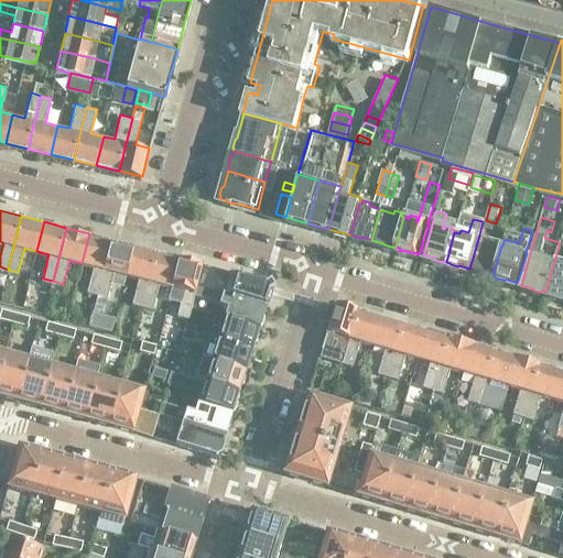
[(89,233),(82,263),(94,266),(87,291),(98,293),(112,239),(89,233)]
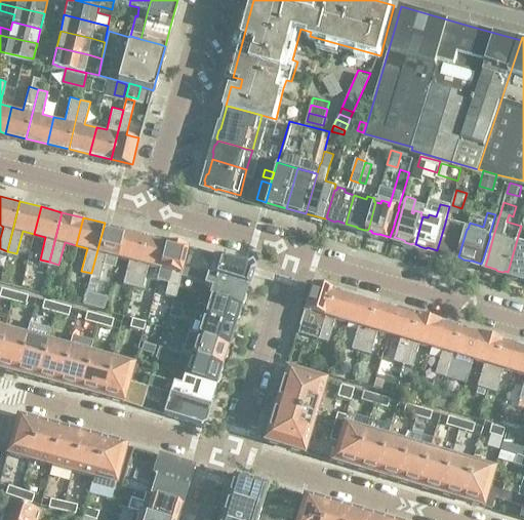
[(445,223),(437,250),(447,253),(449,254),(454,256),(456,255),(458,256),(467,229),(464,228),(465,226),(447,221),(446,223),(445,223)]
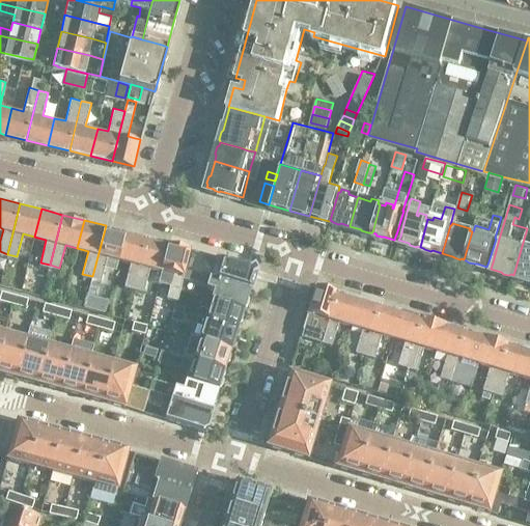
[(127,231),(106,225),(92,276),(102,279),(108,255),(119,258),(127,231)]
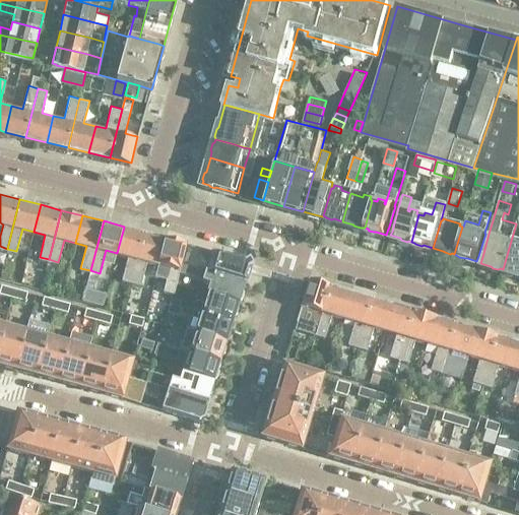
[(145,232),(124,227),(117,253),(128,256),(122,278),(132,281),(145,232)]
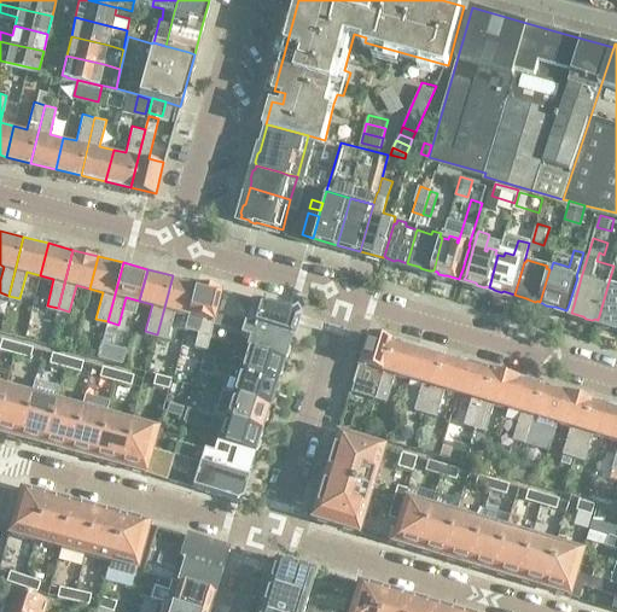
[(173,275),(157,334),(168,337),(175,310),(190,314),(198,281),(173,275)]
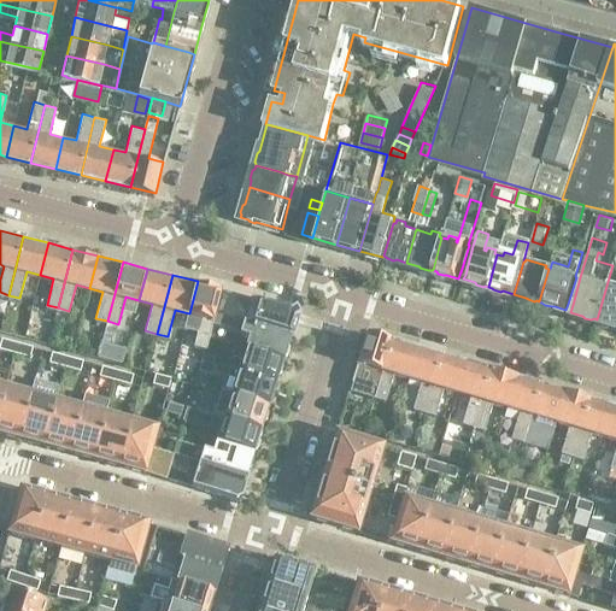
[(198,281),(189,313),(201,317),(194,344),(207,346),(213,319),(222,287),(198,281)]
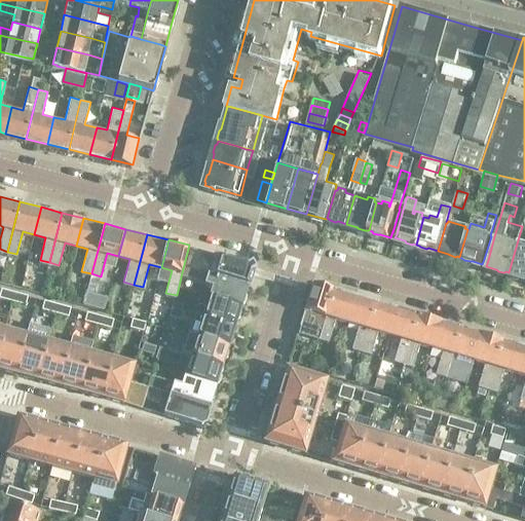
[(517,244),(509,272),(511,273),(512,275),(518,276),(521,275),(524,277),(524,243),(521,242),(520,245),(517,244)]
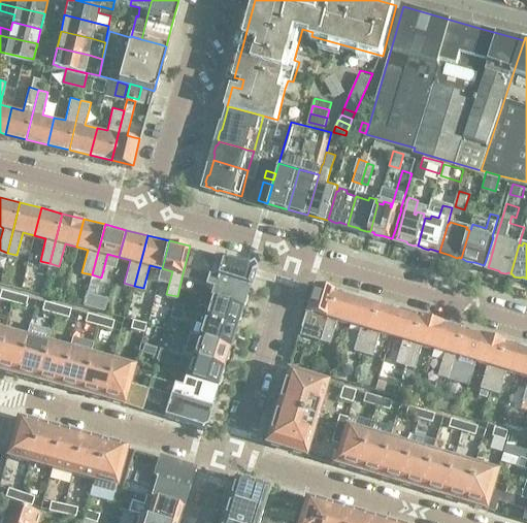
[(190,246),(185,265),(251,285),(257,268),(254,263),(190,246)]
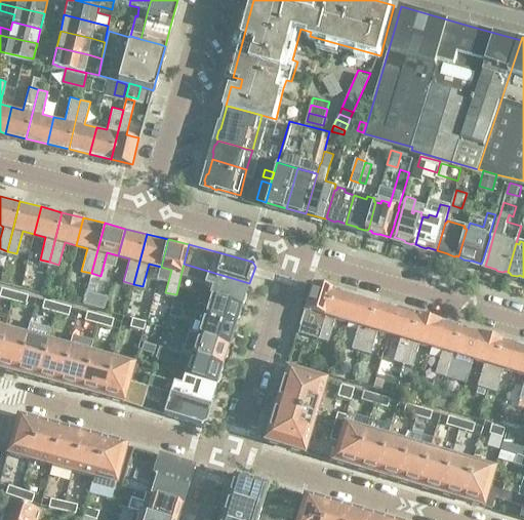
[(184,264),(182,275),(204,282),(212,284),(209,293),(241,303),(242,301),(244,300),(246,293),(245,291),(247,284),(249,285),(249,283),(184,264)]
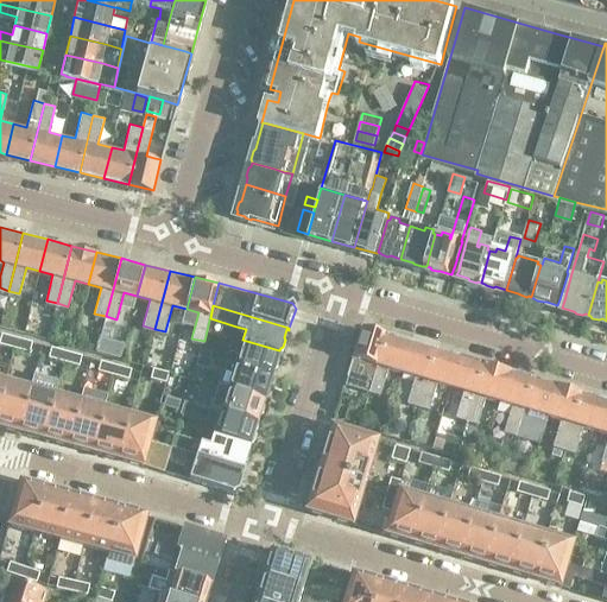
[(362,324),(353,355),(367,359),(359,386),(370,390),(378,362),(387,331),(362,324)]
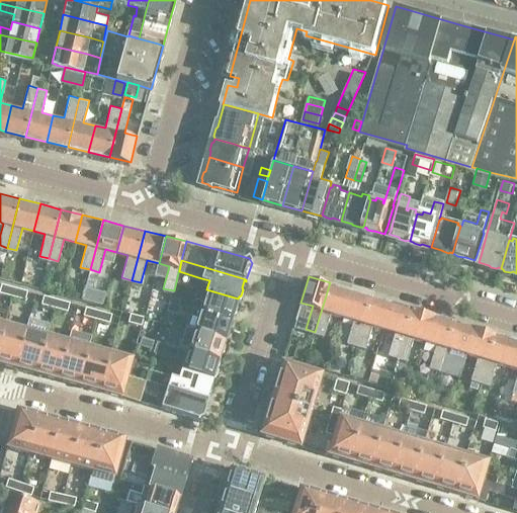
[(14,285),(1,281),(0,286),(0,290),(12,293),(14,285)]
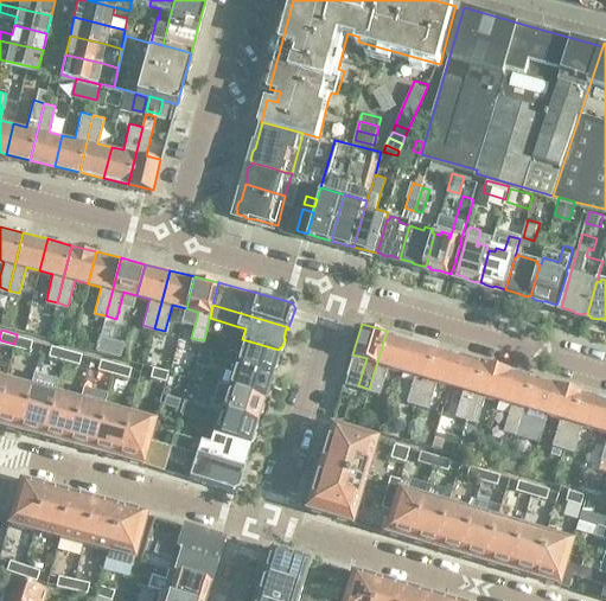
[(387,331),(377,362),(369,389),(381,392),(389,365),(401,369),(410,338),(387,331)]
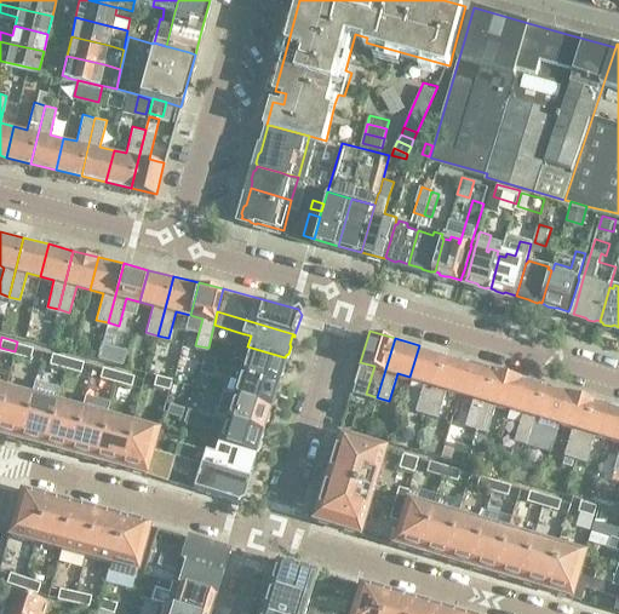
[(129,346),(103,340),(99,356),(125,362),(129,346)]
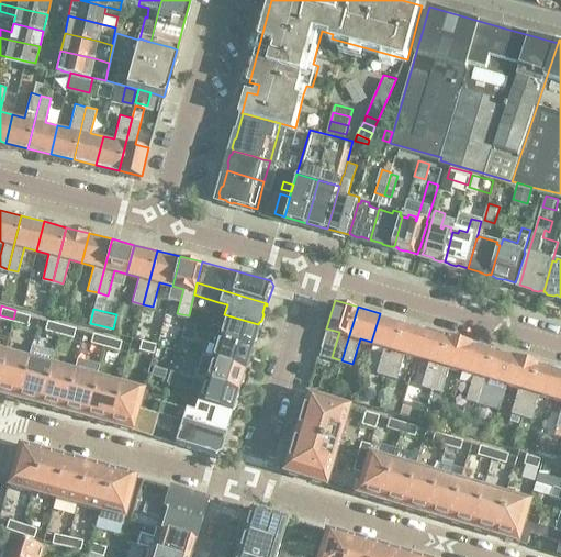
[(27,323),(30,313),(15,310),(13,319),(27,323)]
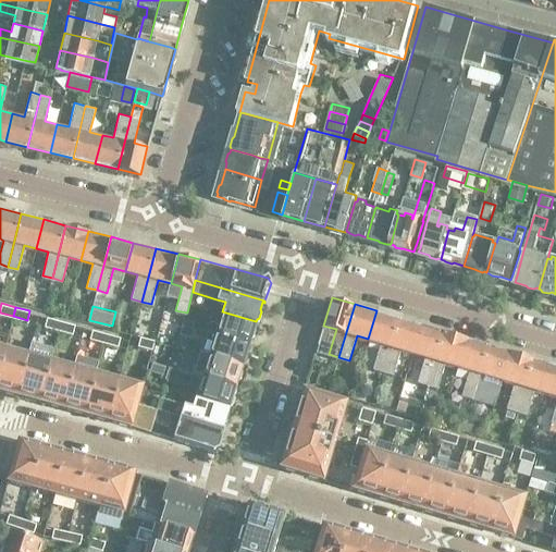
[(377,310),(368,339),(381,343),(371,375),(381,378),(383,370),(391,345),(399,317),(377,310)]
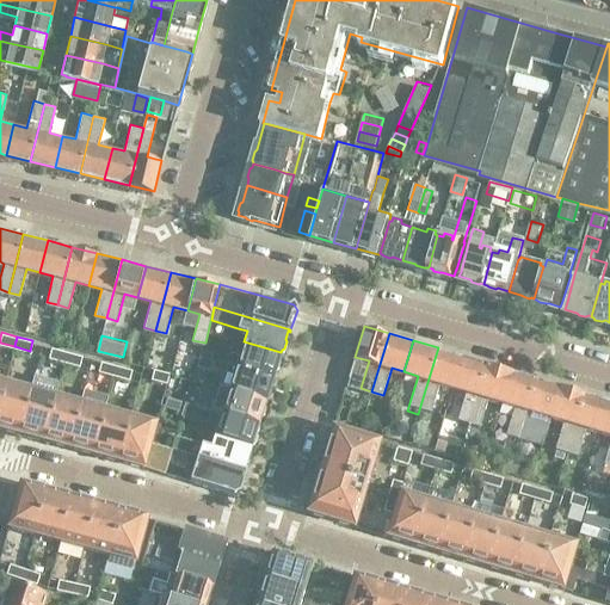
[(230,349),(227,360),(273,375),(276,366),(279,365),(282,359),(279,356),(281,352),(244,341),(240,351),(230,349)]
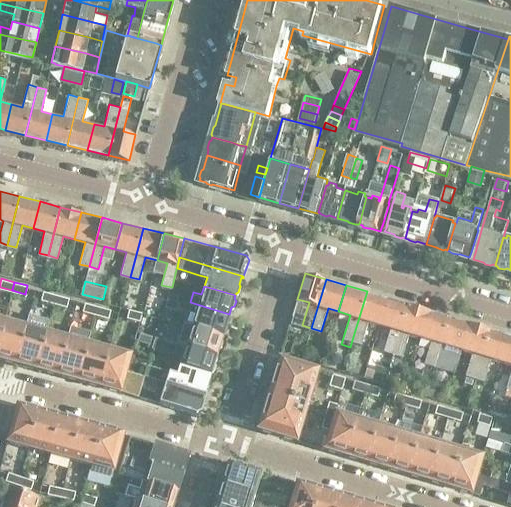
[(178,299),(180,292),(170,289),(167,296),(178,299)]
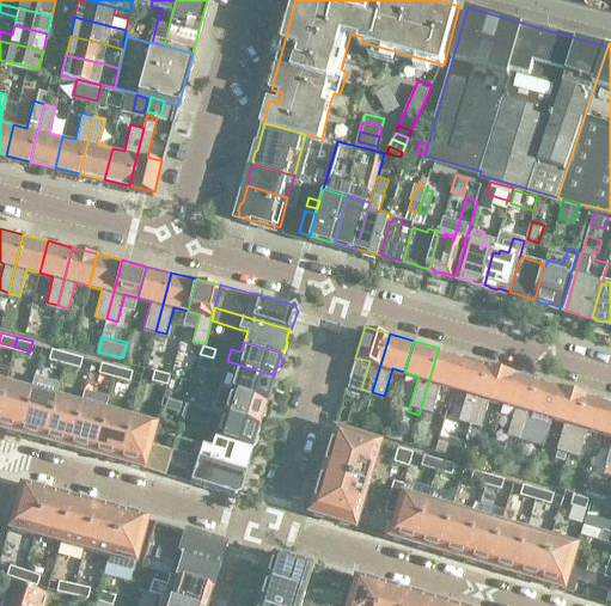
[(67,350),(52,347),(49,356),(65,361),(67,350)]
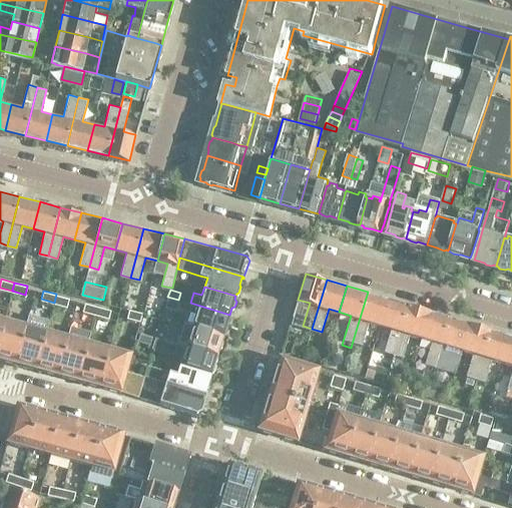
[(368,292),(360,318),(353,341),(351,348),(360,351),(363,344),(369,321),(380,324),(388,298),(368,292)]
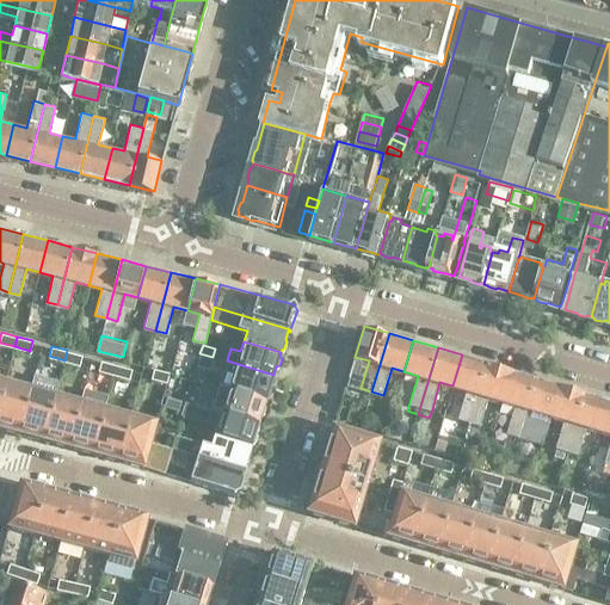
[(80,364),(82,355),(67,350),(65,360),(80,364)]
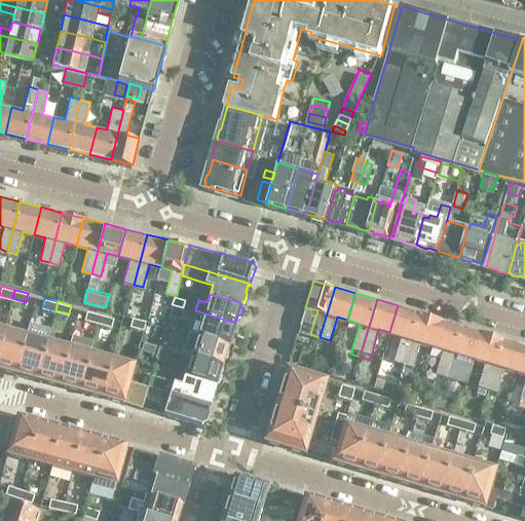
[(192,320),(189,332),(197,334),(197,333),(229,342),(229,340),(233,339),(234,334),(232,331),(235,323),(195,310),(195,311),(172,304),(170,312),(192,320)]
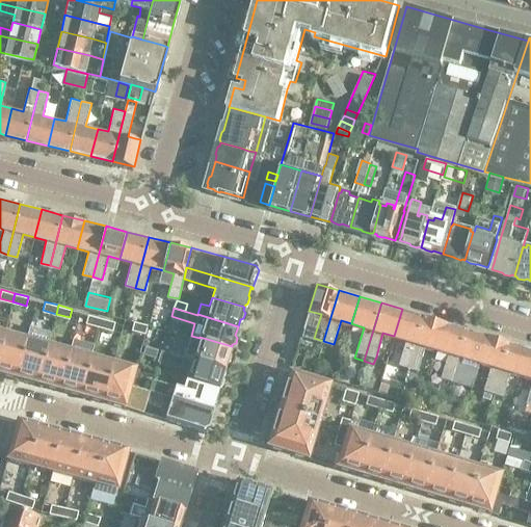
[(399,363),(408,366),(416,343),(424,316),(402,309),(394,336),(406,340),(399,363)]
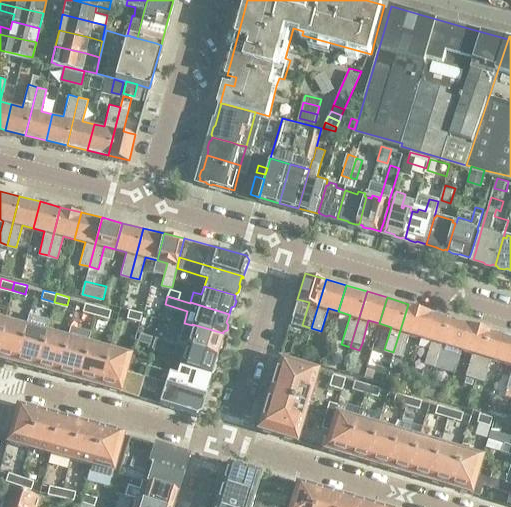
[(98,305),(85,301),(83,310),(95,313),(98,305)]
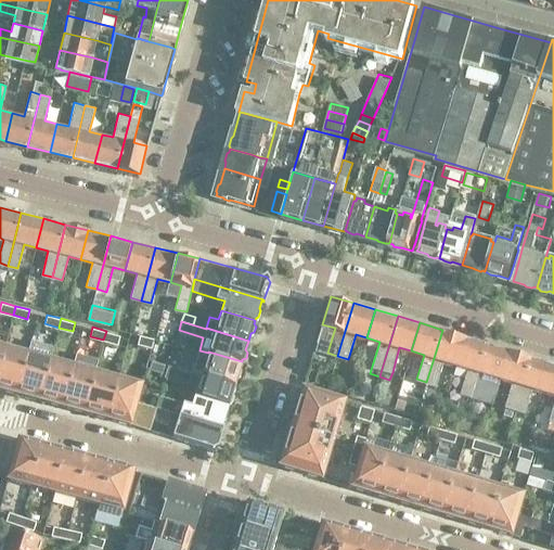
[(436,385),(443,360),(455,365),(464,336),(442,330),(426,382),(436,385)]
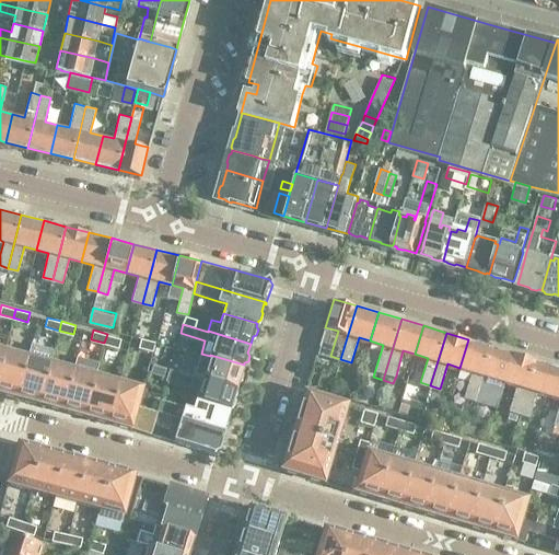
[(104,343),(118,347),(121,337),(107,334),(104,343)]
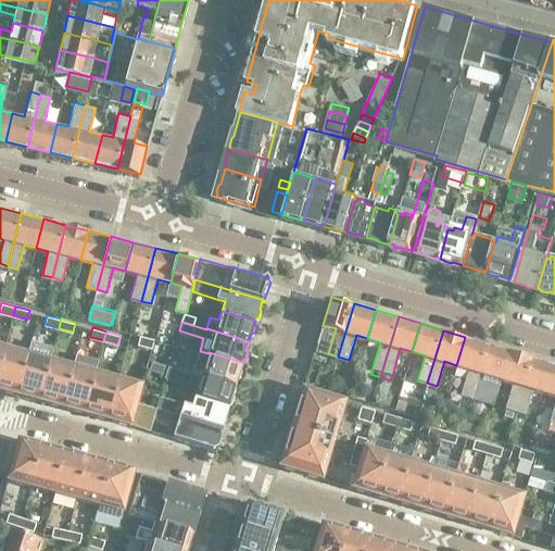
[(140,335),(138,343),(152,347),(154,338),(140,335)]
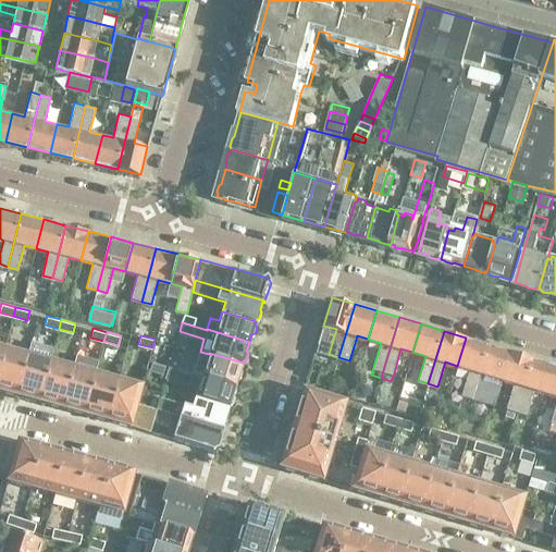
[(466,338),(457,366),(469,369),(462,394),(472,396),(480,372),(489,344),(466,338)]
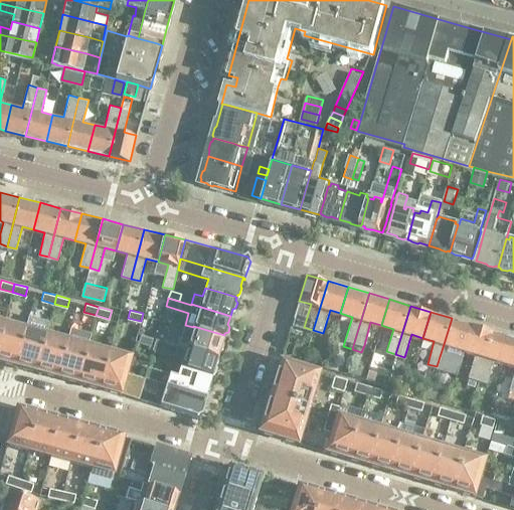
[(157,338),(179,343),(217,356),(220,347),(223,346),(225,341),(223,338),(224,335),(193,326),(193,327),(185,325),(163,317),(160,328),(157,338)]
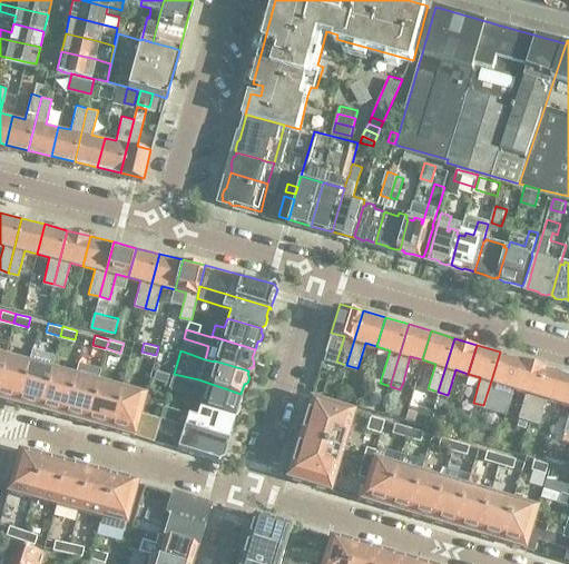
[(500,352),(491,381),(483,405),(493,408),(501,384),(513,387),(522,358),(500,352)]
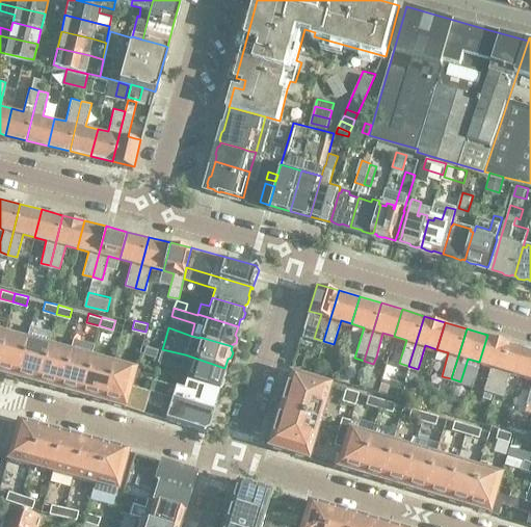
[(0,370),(16,375),(26,337),(4,331),(0,347),(0,370)]
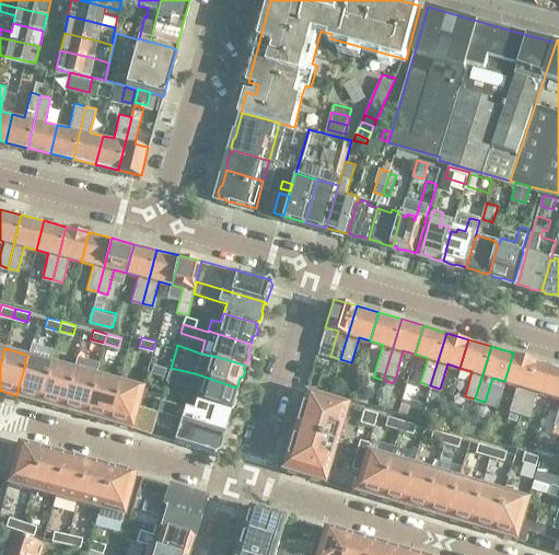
[(513,353),(504,381),(516,384),(510,409),(520,413),(527,388),(536,359),(513,353)]
